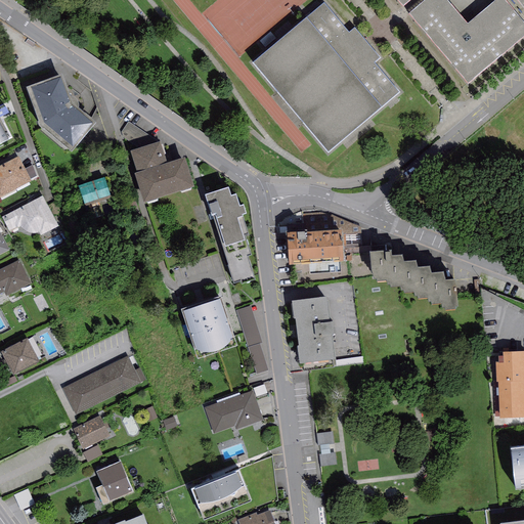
[(468,83),(523,37),(523,26),(503,0),(498,0),(467,26),(445,0),(427,0),(410,14),(468,83)]
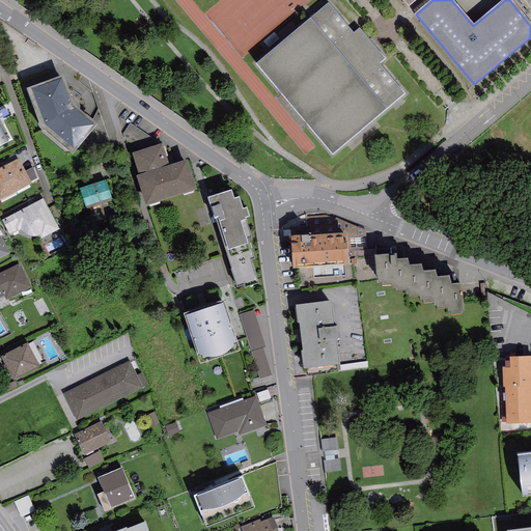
[(259,64),(334,154),(406,94),(331,5),(259,64)]
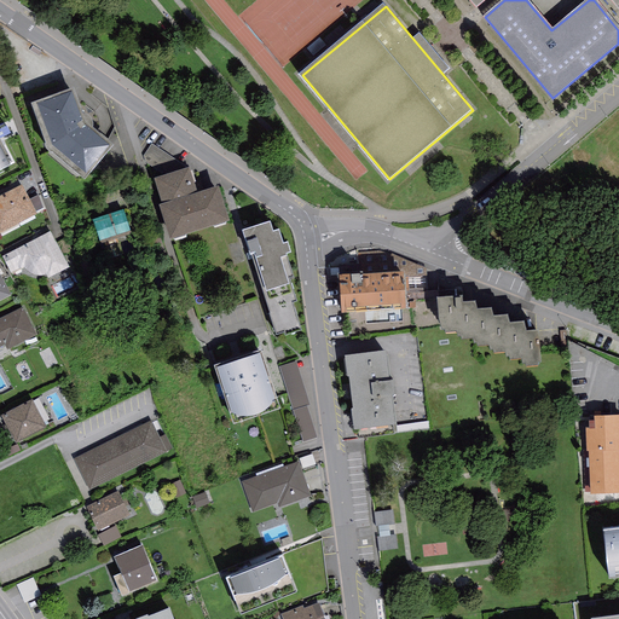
[(73,91),(30,106),(47,154),(84,183),(113,149),(92,131),(93,128),(93,125),(92,122),(90,120),(88,119),(85,117),(82,116),(73,91)]
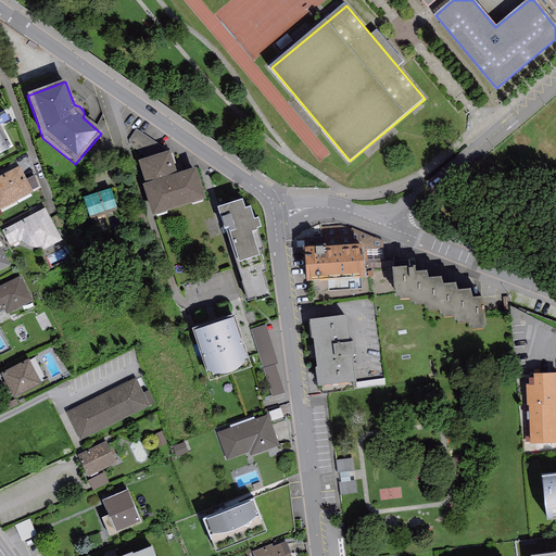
[(0,125),(0,154),(12,148),(0,125)]
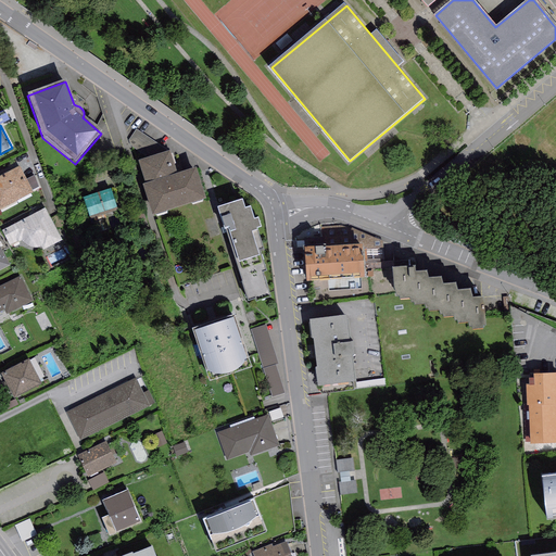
[(139,128),(131,140),(149,152),(156,140),(139,128)]
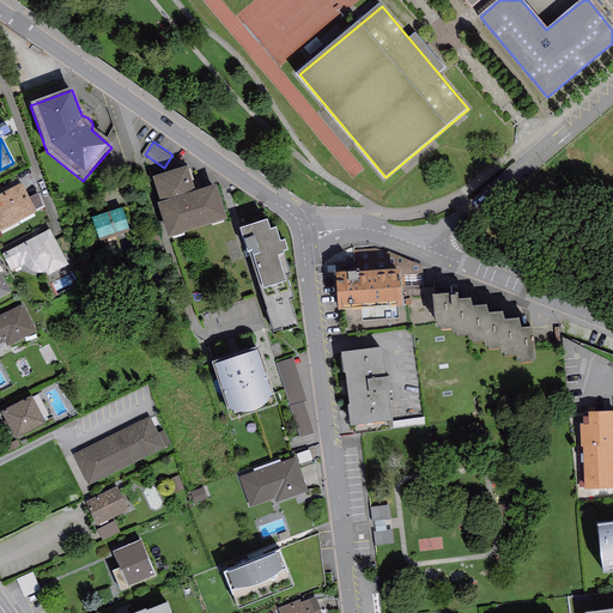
[(187,168),(152,178),(161,205),(157,206),(168,240),(228,222),(216,187),(195,193),(187,168)]
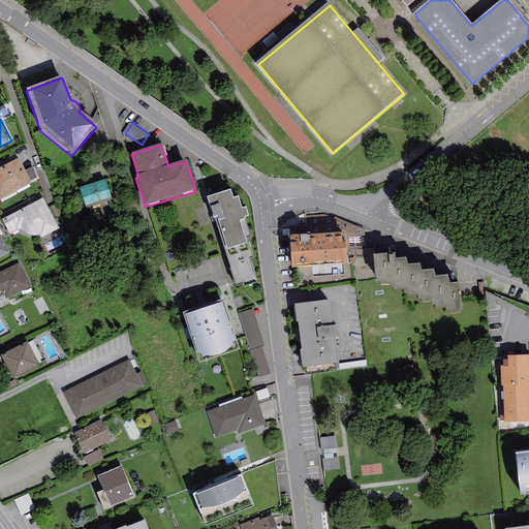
[(19,159),(0,168),(0,198),(31,183),(19,159)]
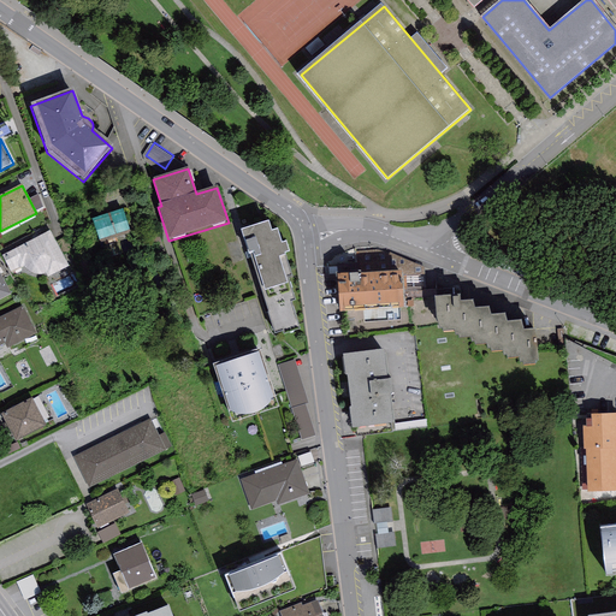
[(123,211),(92,221),(99,246),(130,235),(123,211)]
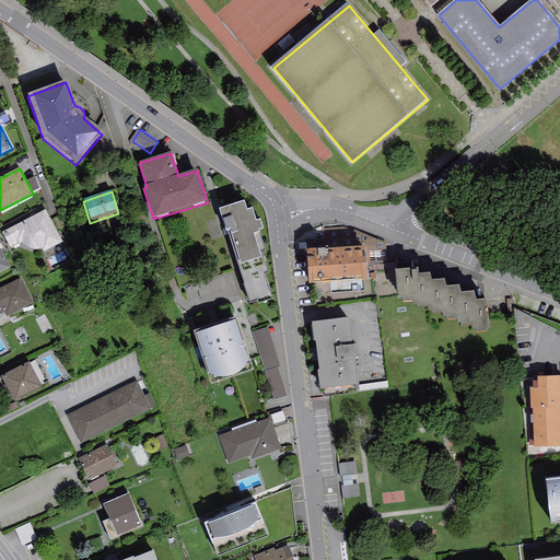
[(229,233),(251,305),(257,303),(258,306),(272,302),(265,277),(268,276),(261,254),(265,253),(259,235),(259,233),(264,231),(260,222),(256,223),(252,211),(246,212),(244,203),(219,211),(225,233),(229,233)]
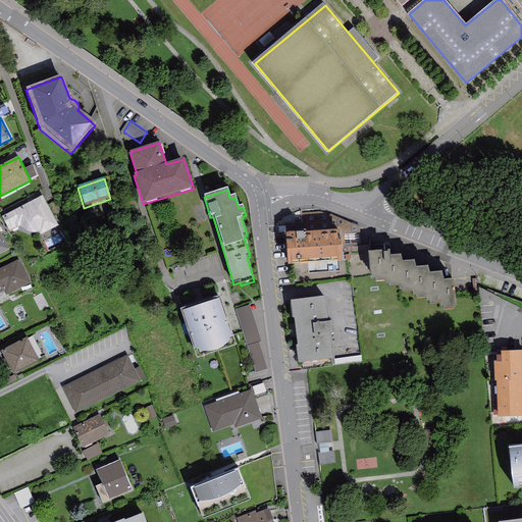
[(43,197),(1,217),(8,231),(19,225),(20,227),(23,230),(27,231),(31,232),(34,233),(36,233),(39,232),(41,236),(58,226),(43,197)]
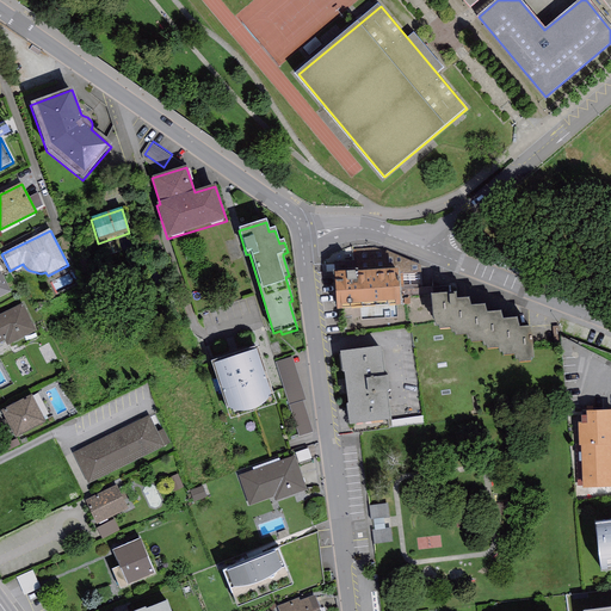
[(356,271),(334,272),(337,313),(341,312),(341,310),(375,308),(372,273),(356,275),(356,271)]
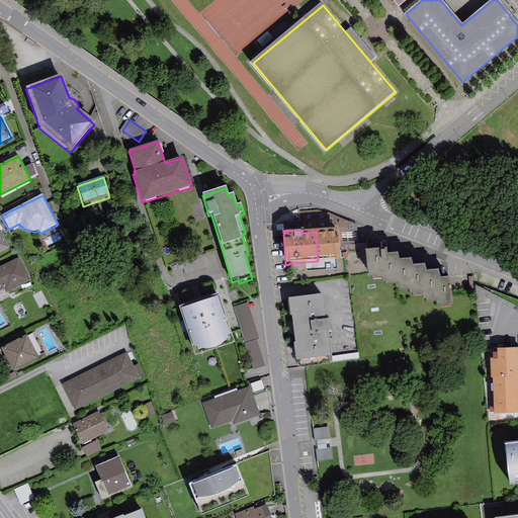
[(0,231),(0,253),(9,249),(0,231)]
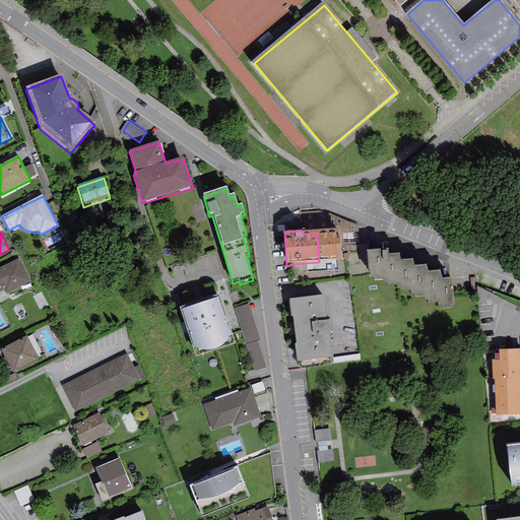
[(337,232),(317,233),(319,262),(336,260),(336,262),(341,261),(340,245),(338,245),(337,232)]
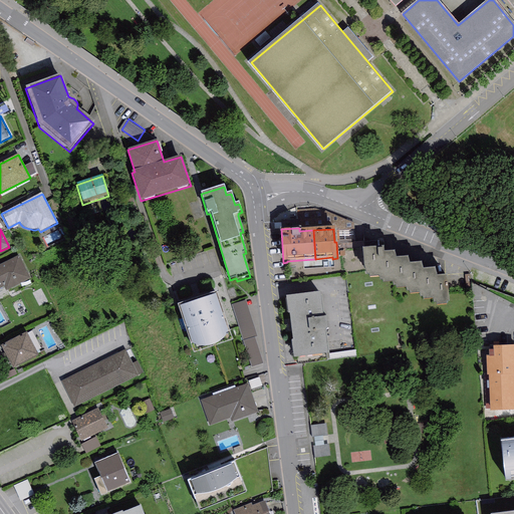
[(383,249),(362,250),(363,268),(366,276),(368,276),(368,278),(378,277),(379,282),(382,282),(382,284),(393,283),(393,288),(396,288),(397,290),(406,289),(407,293),(410,293),(410,295),(419,294),(421,298),(423,298),(423,301),(432,300),(433,304),(437,304),(436,306),(447,306),(447,303),(449,303),(447,278),(437,278),(435,271),(423,272),(421,265),(410,266),(408,259),(397,260),(395,254),(383,254),(383,249)]
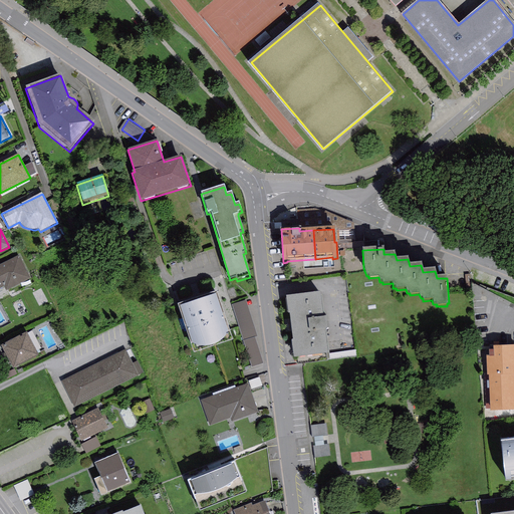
[(19,256),(0,265),(0,289),(4,288),(6,292),(31,279),(19,256)]
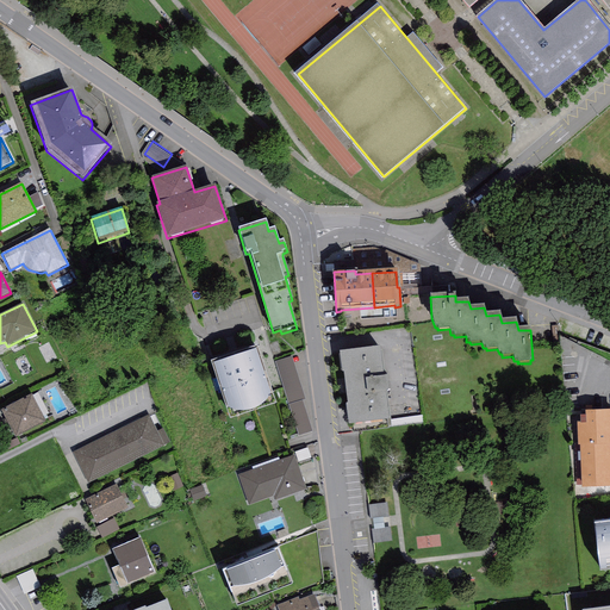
[(256,348),(210,363),(229,421),(275,405),(256,348)]
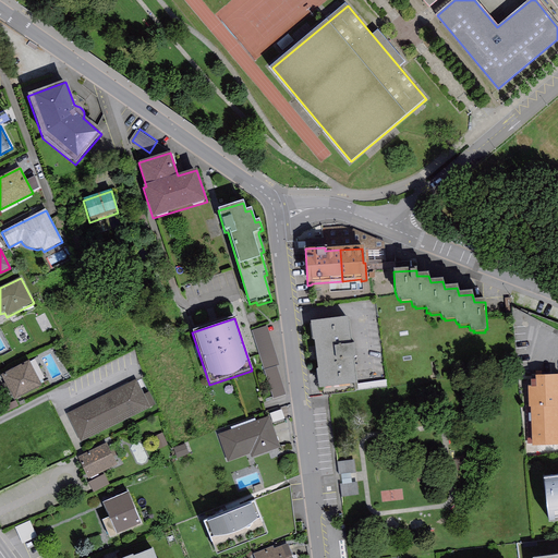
[(348,318),(311,323),(313,341),(314,341),(318,371),(316,371),(318,389),(358,385),(354,359),(355,359),(353,346),(351,346),(348,318)]
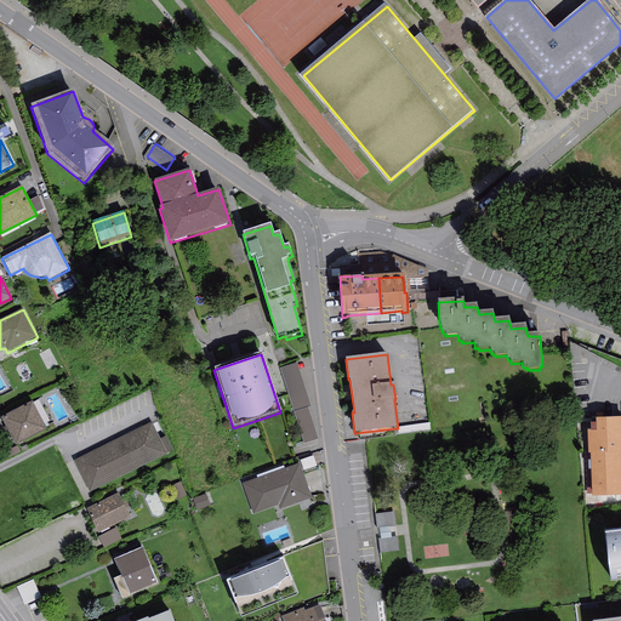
[(306,443),(323,438),(300,362),(284,366),(306,443)]
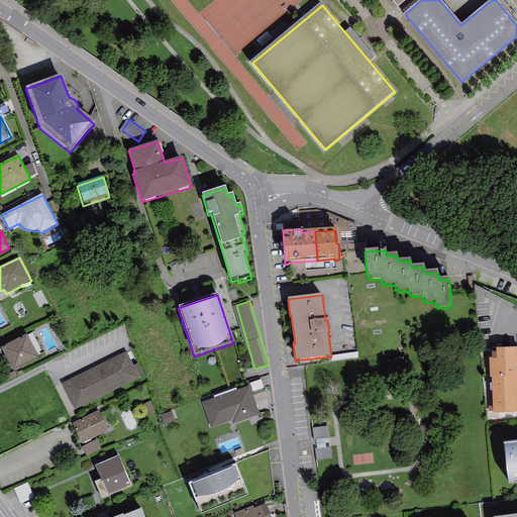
[(26,335),(0,348),(12,372),(38,357),(26,335)]
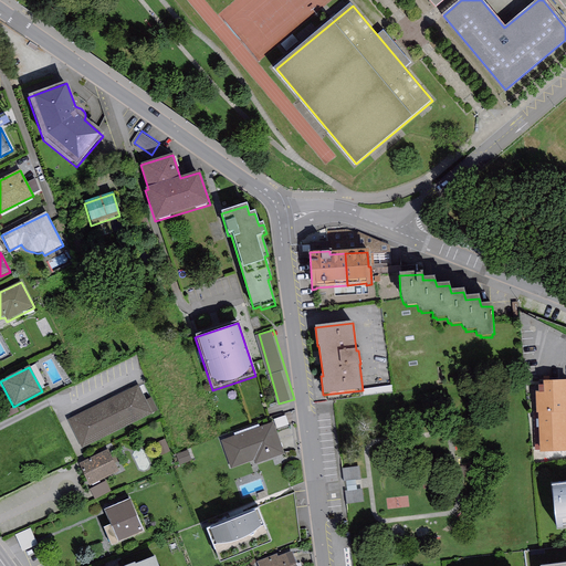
[(565,381),(544,383),(544,387),(544,392),(538,394),(536,394),(537,413),(540,413),(541,450),(541,453),(565,452),(564,412),(565,412),(565,381)]
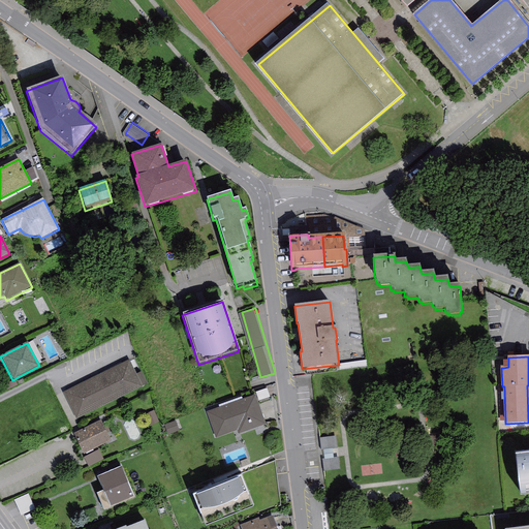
[(128,361),(95,377),(109,403),(142,386),(128,361)]
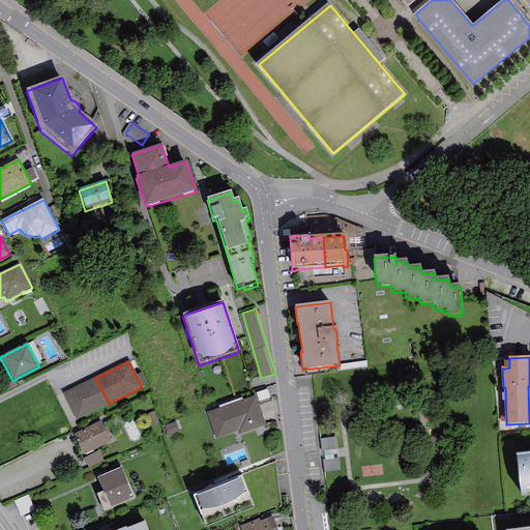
[(77,420),(109,404),(95,378),(63,394),(77,420)]
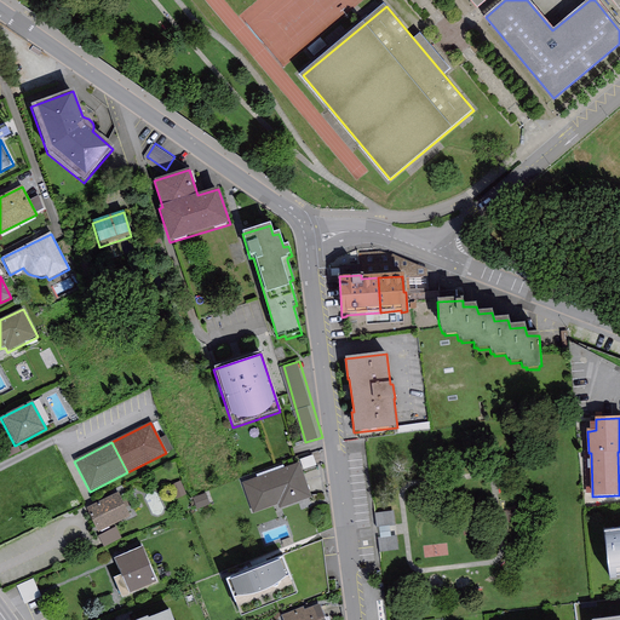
[(299,464),(241,484),(252,515),(277,505),(279,510),(311,498),(299,464)]
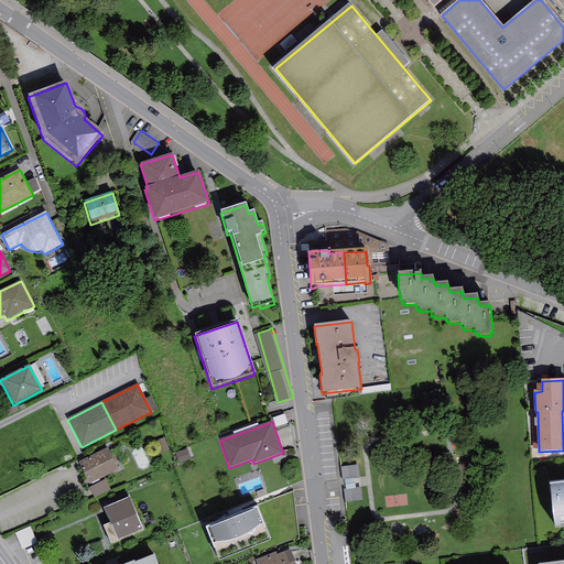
[(107,448),(78,463),(88,485),(118,470),(107,448)]
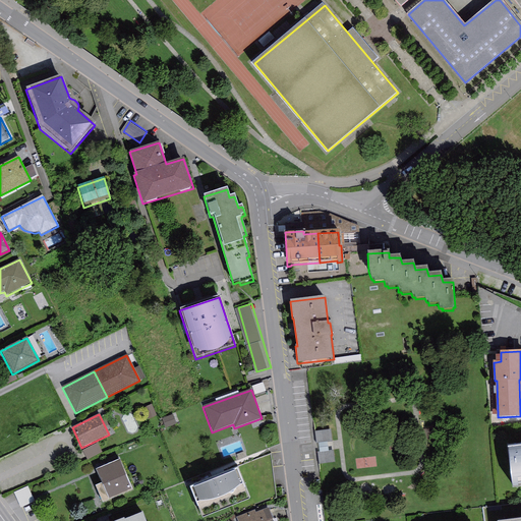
[(520,445),(507,447),(512,490),(520,489),(520,445)]
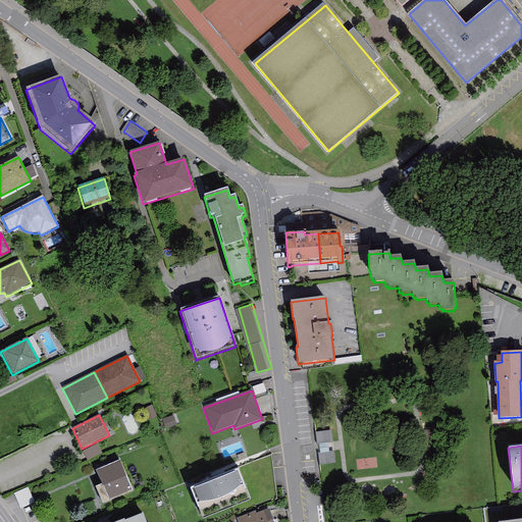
[(120,461),(96,471),(109,502),(133,492),(120,461)]
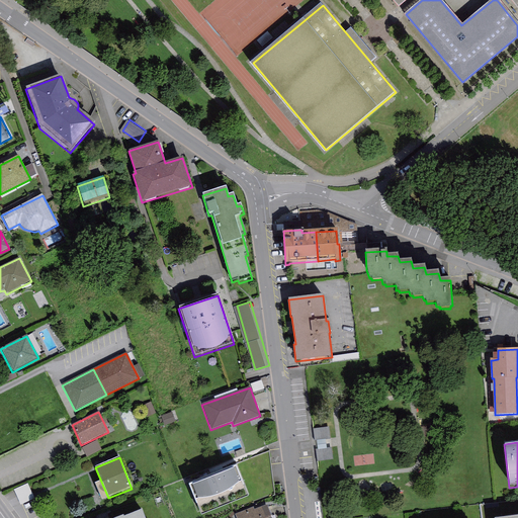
[(236,466),(188,486),(201,517),(249,498),(236,466)]
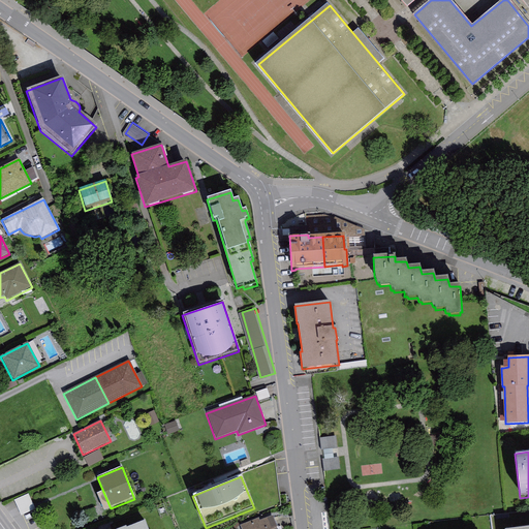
[(31,493),(17,499),(24,515),(37,508),(31,493)]
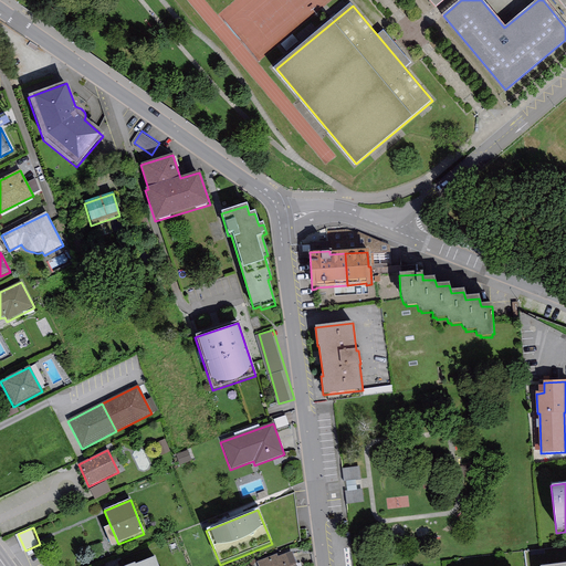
[(276,555),(257,563),(258,565),(297,565),(292,552),(278,557),(276,555)]
